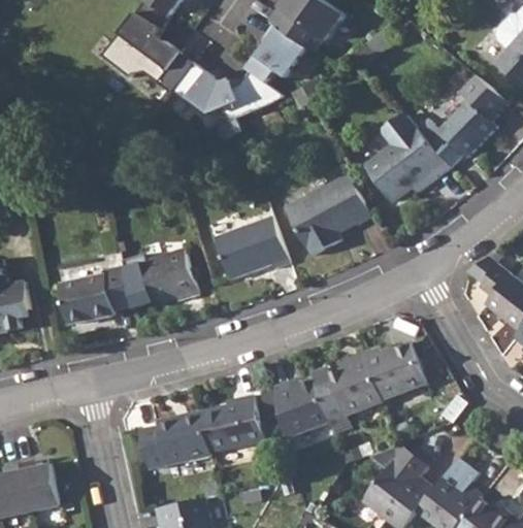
[(342,14),(321,0),(281,0),(266,22),(312,53),(321,39),(324,41),(342,14)]
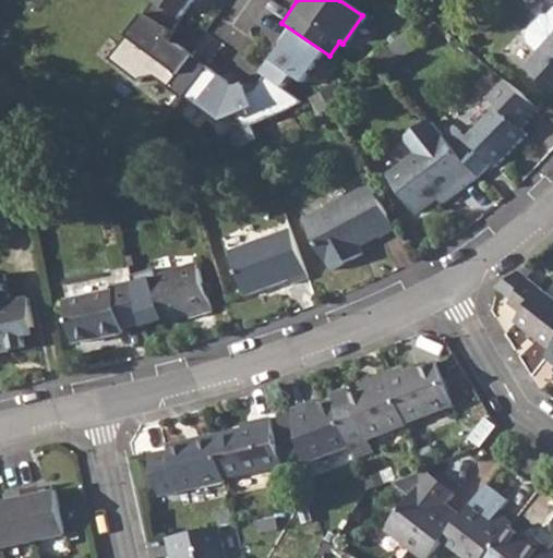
[(552,95),(552,94),(552,0),(538,15),(535,15),(533,14),(516,33),(519,44),(529,53),(519,64),(552,95)]
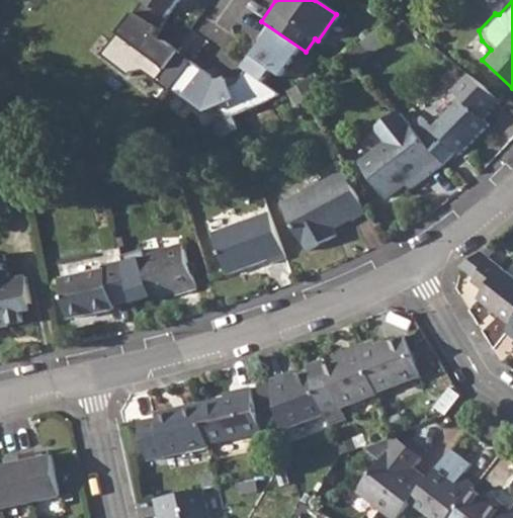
[(277,94),(242,68),(233,82),(226,84),(222,77),(216,81),(188,60),(166,89),(180,100),(184,96),(199,108),(214,106),(223,118),(260,103),(277,94)]
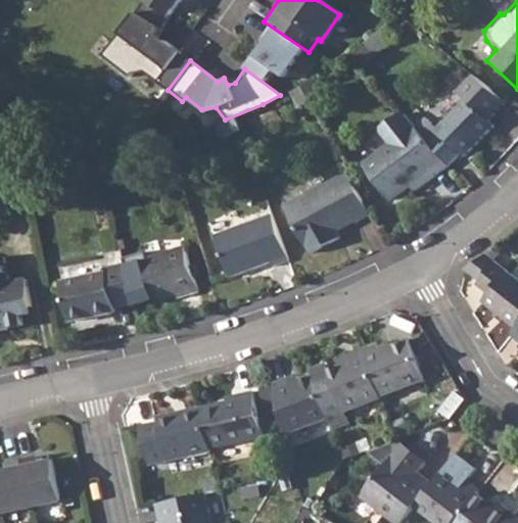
[(317,94),(310,80),(296,87),(303,101),(317,94)]
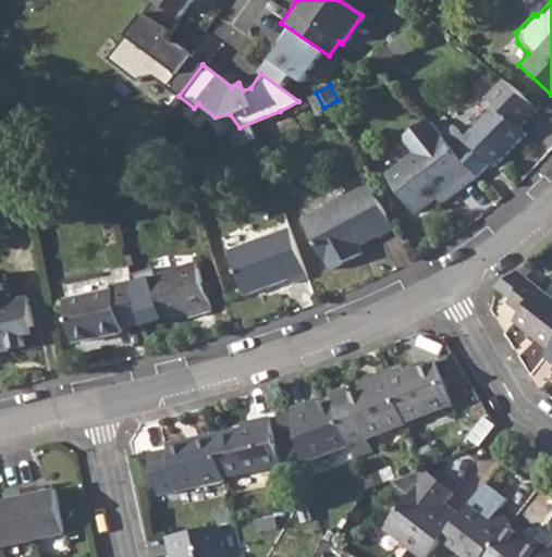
[(440,136),(473,176),(486,165),(489,169),(527,136),(522,131),(541,115),(506,86),(493,97),(501,106),(464,136),(454,124),(440,136)]
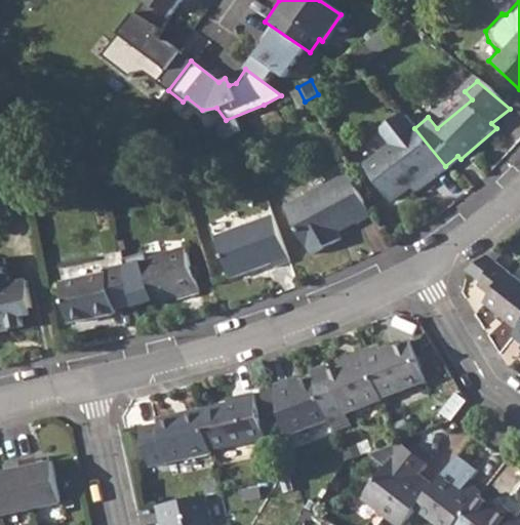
[(296,86),(283,93),(291,109),(305,102),(296,86)]
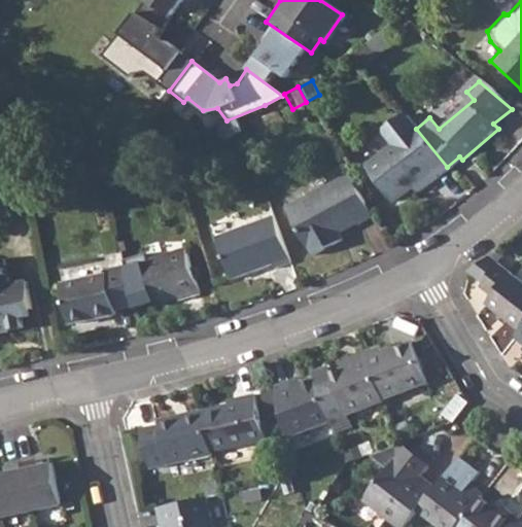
[(432,179),(447,167),(416,129),(413,126),(404,114),(398,114),(381,130),(380,135),(390,146),(363,169),(393,203),(410,188),(427,174),(432,179)]
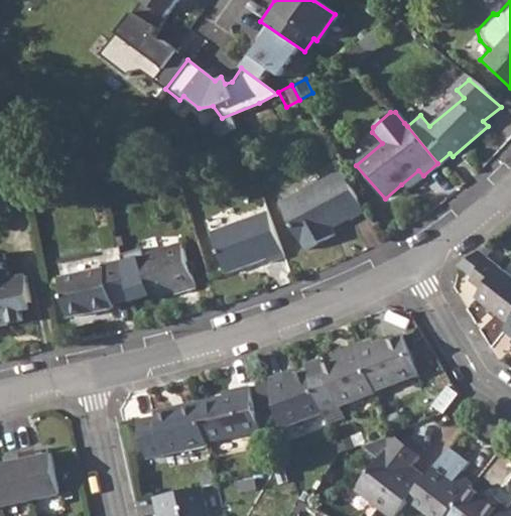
[(229,116),(213,123),(218,136),(233,130),(229,116)]
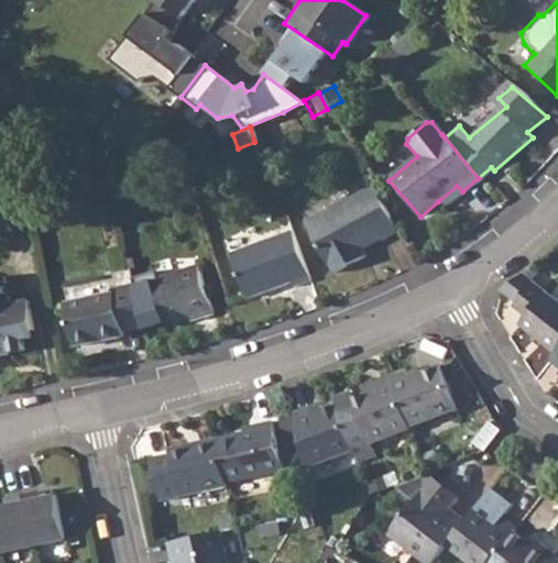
[(393,231),(369,186),(303,223),(324,264),(327,264),(331,272),(361,256),(357,247),(376,236),(378,240),(393,231)]
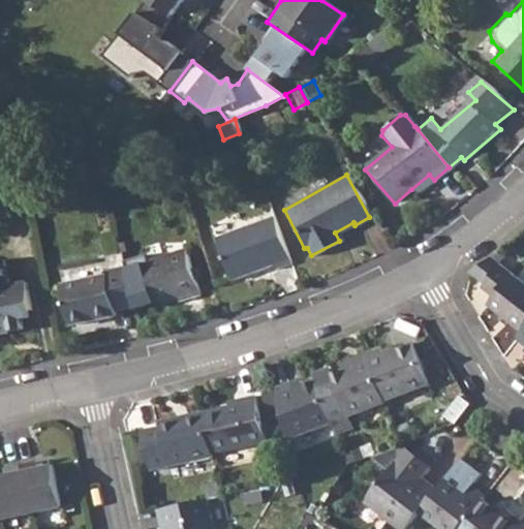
[(285,262),(269,216),(211,239),(225,279),(267,265),(269,269),(285,262)]
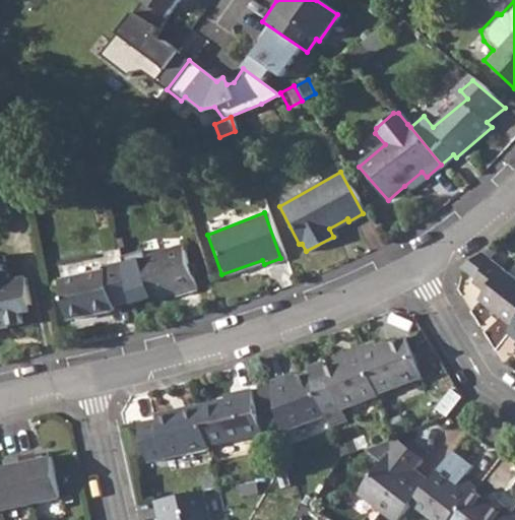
[(146,300),(172,291),(179,288),(181,293),(195,287),(181,246),(133,262),(146,300)]
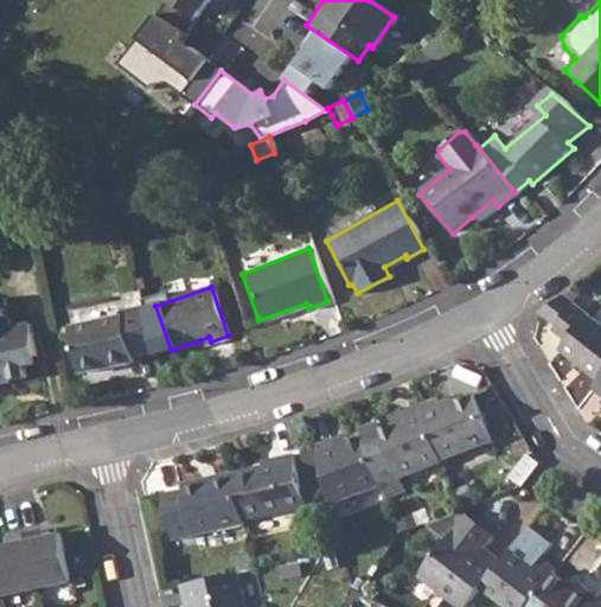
[(542,308),(542,313),(555,324),(551,330),(564,342),(557,350),(596,382),(600,375),(600,326),(560,295),(551,302),(542,308)]
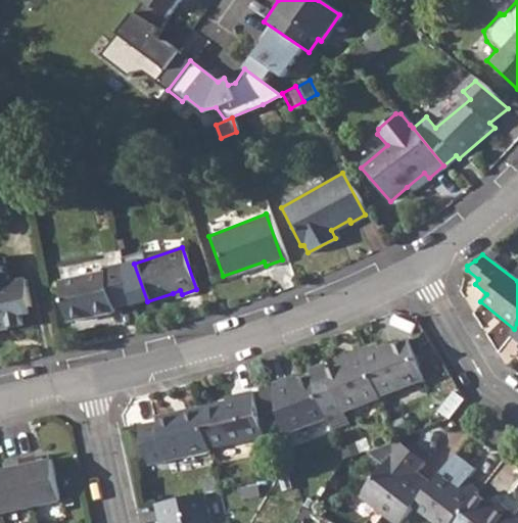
[(101,274),(53,284),(61,324),(109,312),(110,307),(128,303),(120,265),(100,270),(101,274)]
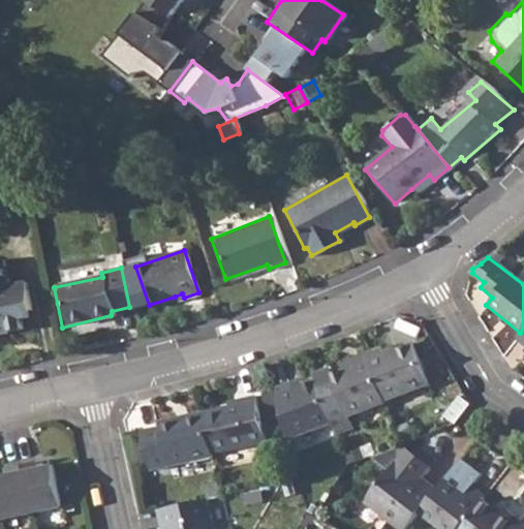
[(3,294),(0,281),(0,324),(1,324),(2,329),(14,327),(14,321),(27,318),(21,290),(3,294)]
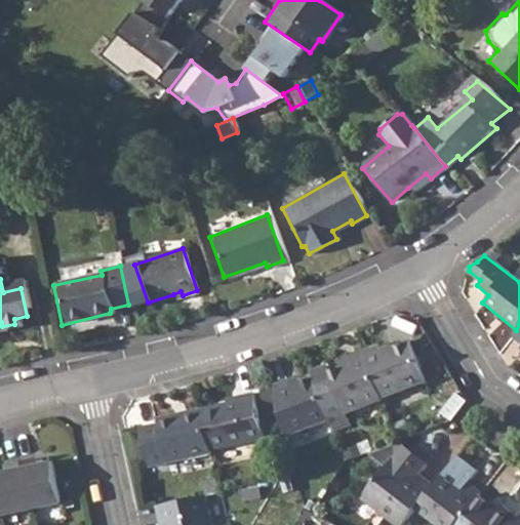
[(519,324),(516,330),(511,336),(519,344),(519,324)]
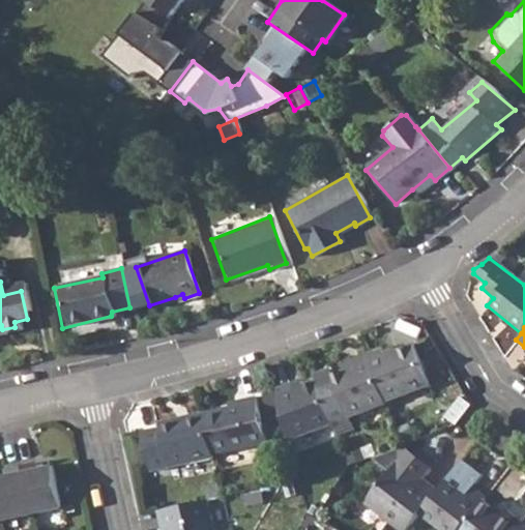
[(384,350),(368,355),(384,402),(430,384),(414,346),(387,356),(384,350)]
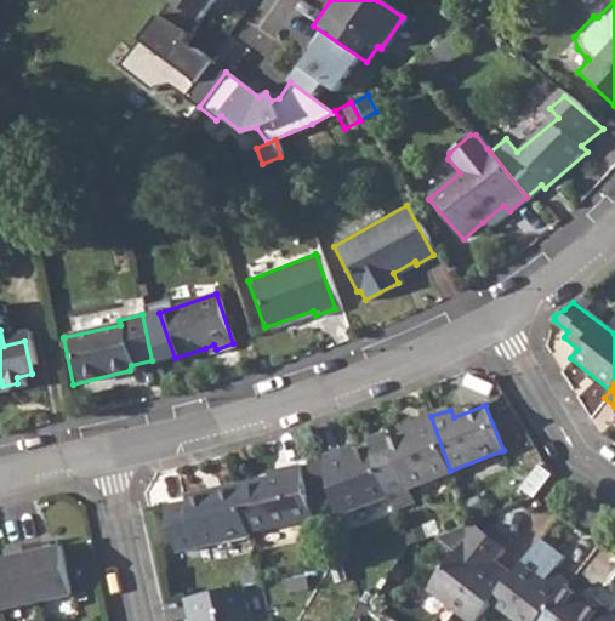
[(417,431),(404,436),(389,442),(387,434),(365,443),(368,448),(385,496),(391,511),(413,502),(409,489),(451,473),(450,471),(431,416),(415,423),(417,431)]
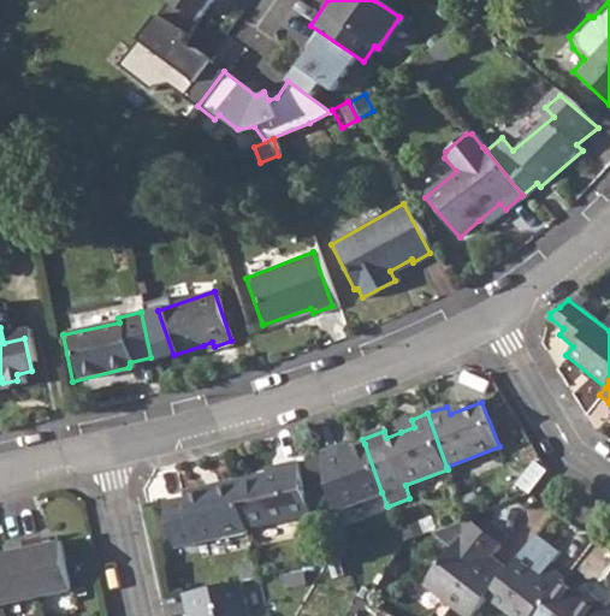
[(333,446),(317,451),(329,510),(382,492),(365,444),(348,449),(337,452),(333,446)]
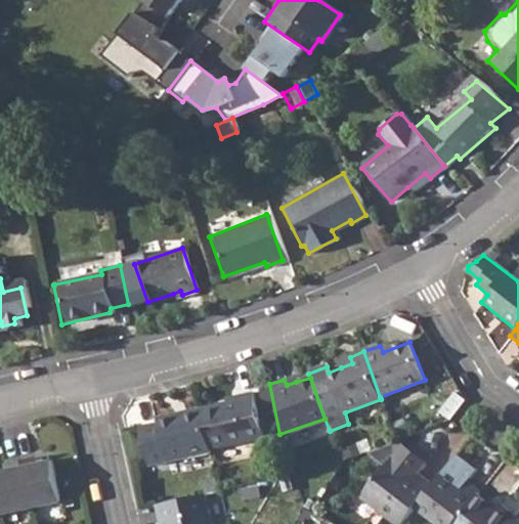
[(233,399),(197,408),(205,449),(242,441),(241,428),(255,425),(249,393),(232,396),(233,399)]
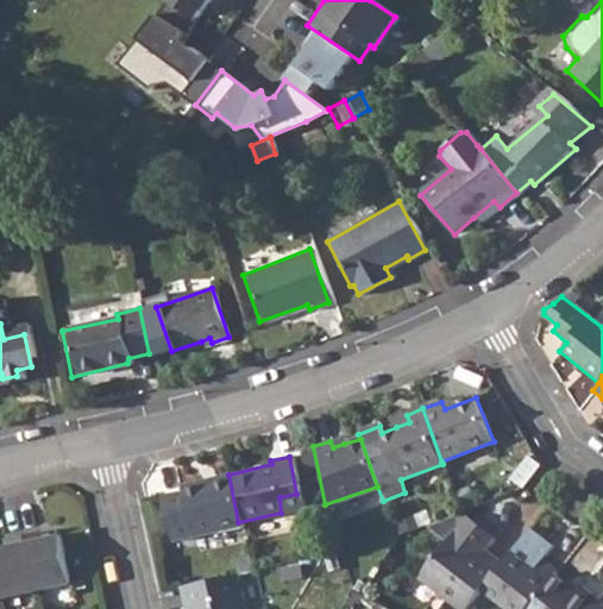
[(238,522),(228,475),(182,485),(183,490),(159,496),(169,541),(238,526),(238,522)]
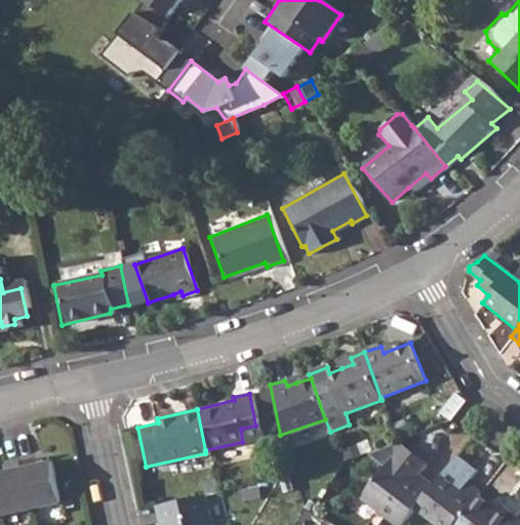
[(384,516),(375,524),(400,524),(415,507),(432,485),(418,475),(426,466),(402,448),(362,498),(384,516)]
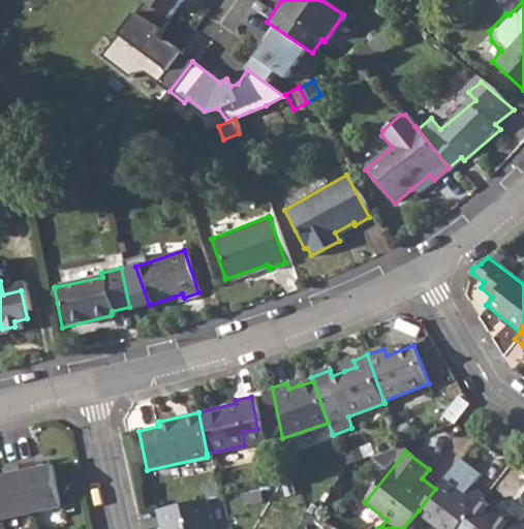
[(435,489),(419,510),(440,528),(456,528),(480,499),(483,496),(470,487),(481,473),(461,457),(444,478),(435,489)]
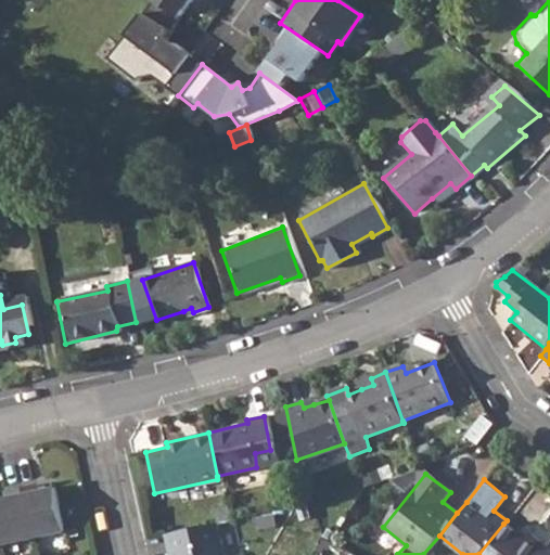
[(0,545),(30,539),(63,532),(54,490),(39,493),(37,486),(22,489),(4,492),(7,499),(0,500),(0,545)]
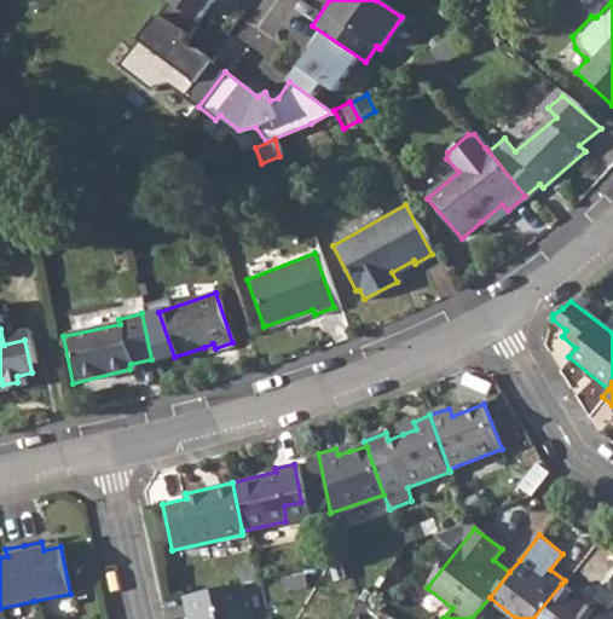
[(244,618),(237,583),(180,595),(185,614),(191,613),(191,618),(244,618)]
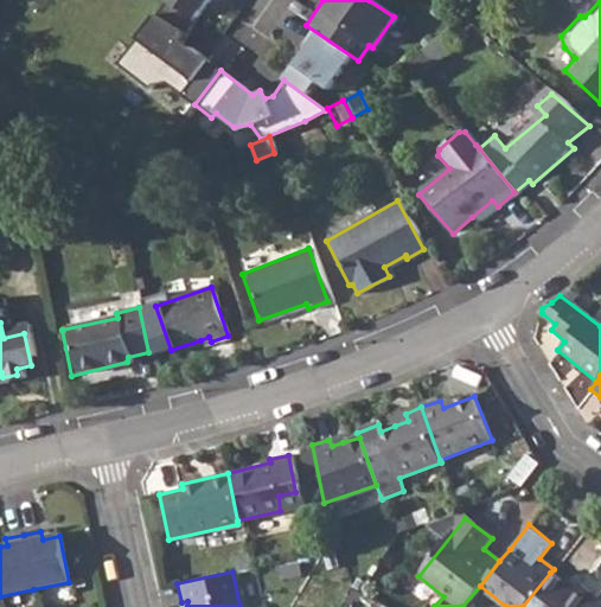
[(523,606),(581,606),(590,596),(575,585),(571,589),(550,573),(523,606)]
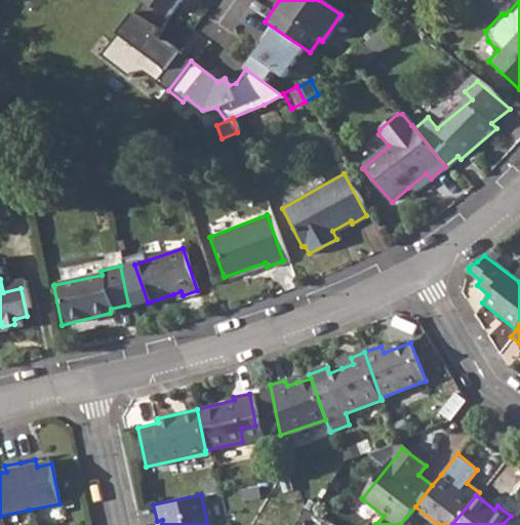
[(519,524),(519,523),(511,516),(503,524),(519,524)]
